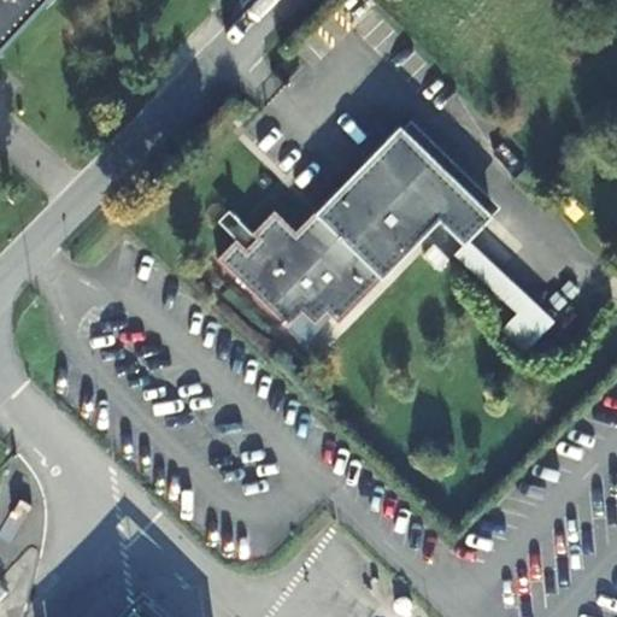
[(0,0),(0,43),(40,0),(0,0)]
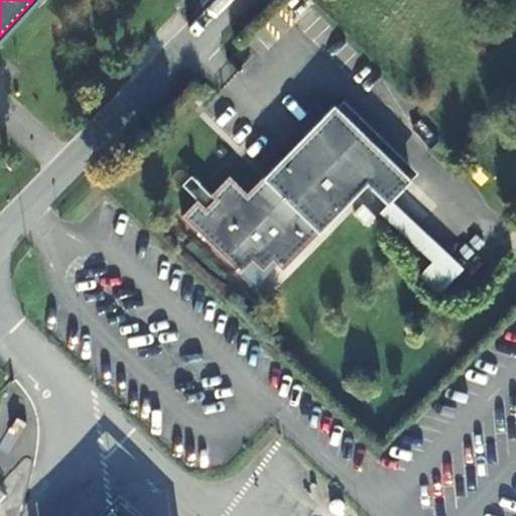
[(340,97),(333,104),(411,179),(417,172),(340,97)]
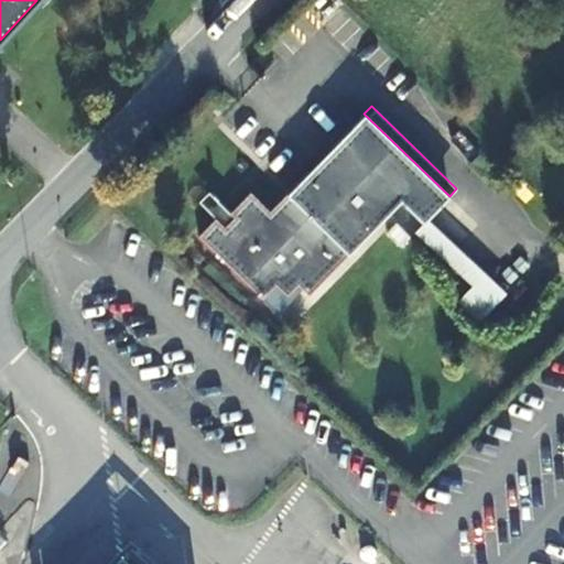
[(215,218),(198,237),(262,299),(275,285),(286,295),(297,284),(308,295),(400,201),(423,223),(449,196),(364,114),(269,212),(249,193),(229,214),(232,217),(224,227),(215,218)]
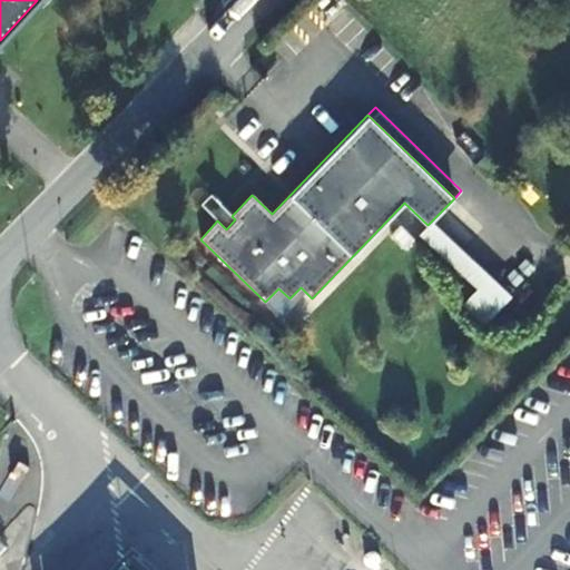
[(209,194),(200,204),(217,220),(226,229),(235,219),(232,216),(209,194)]
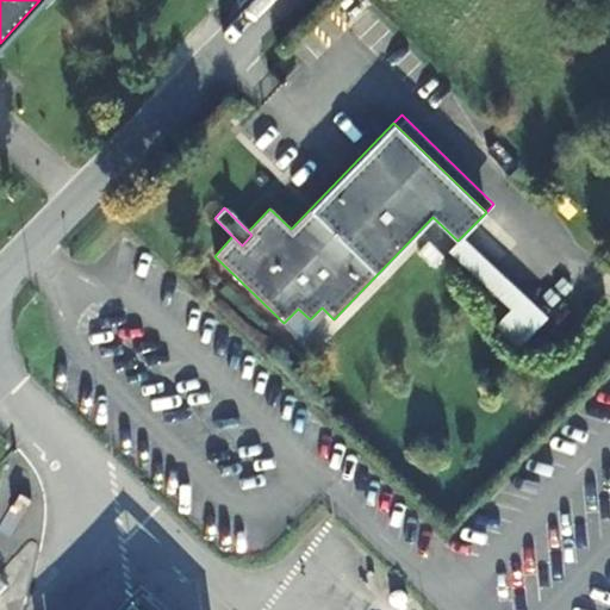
[(521,343),(546,317),(464,241),(452,254),(509,306),(496,321),(521,343)]
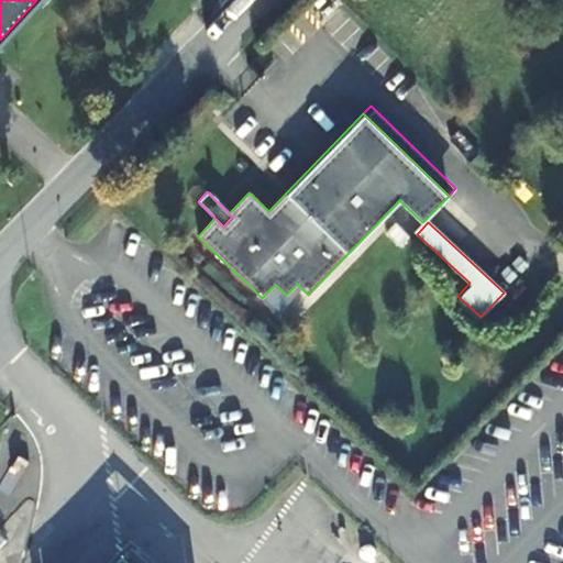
All buildings are outlined.
